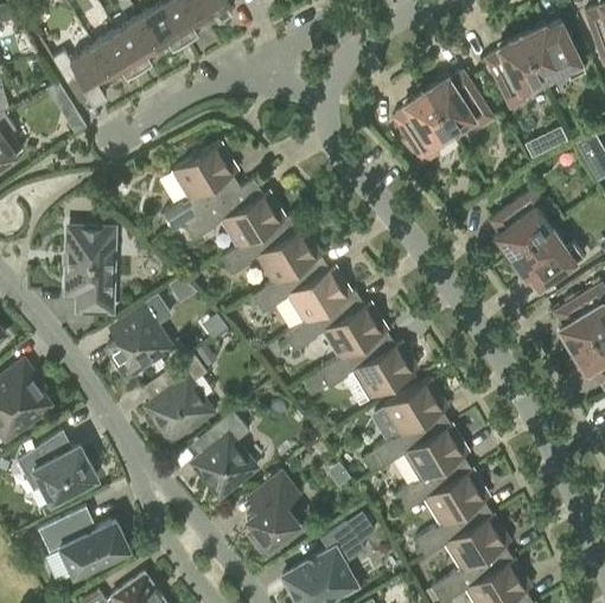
[(161,0),(164,4),(186,40),(210,26),(192,0),(161,0)]
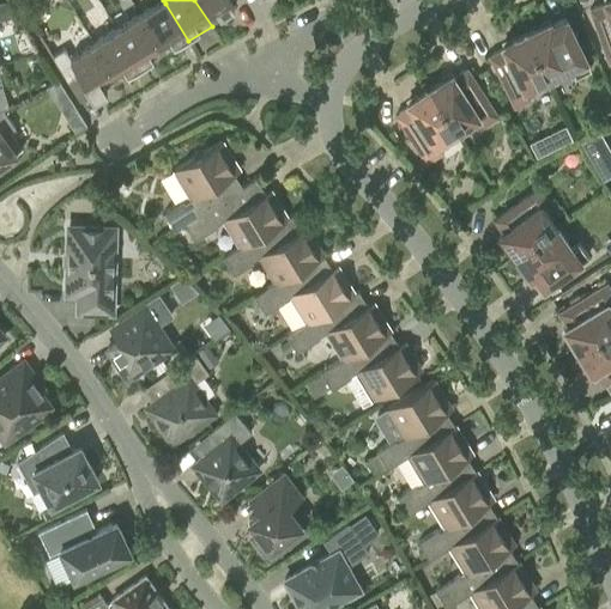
[(236,12),(228,0),(194,0),(212,26),(236,12)]
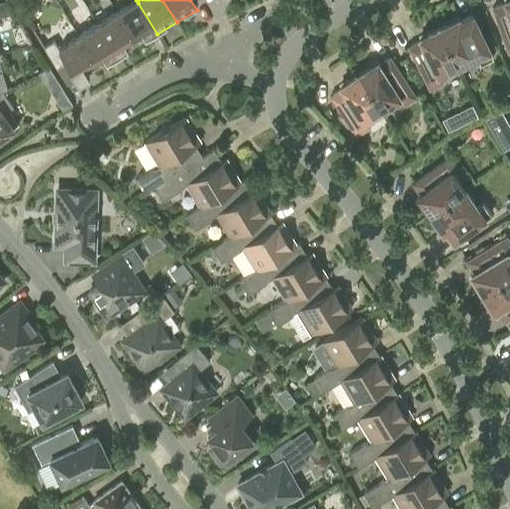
[(509,1),(505,3),(506,7),(494,11),(509,52),(509,1)]
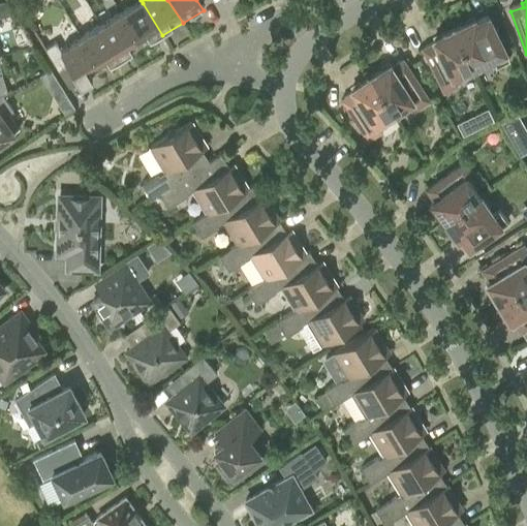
[(162,35),(143,3),(123,16),(143,48),(162,35)]
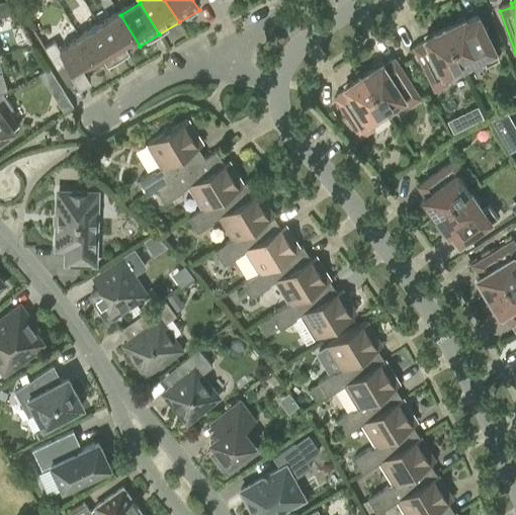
[(140,47),(120,15),(100,27),(120,59),(140,47)]
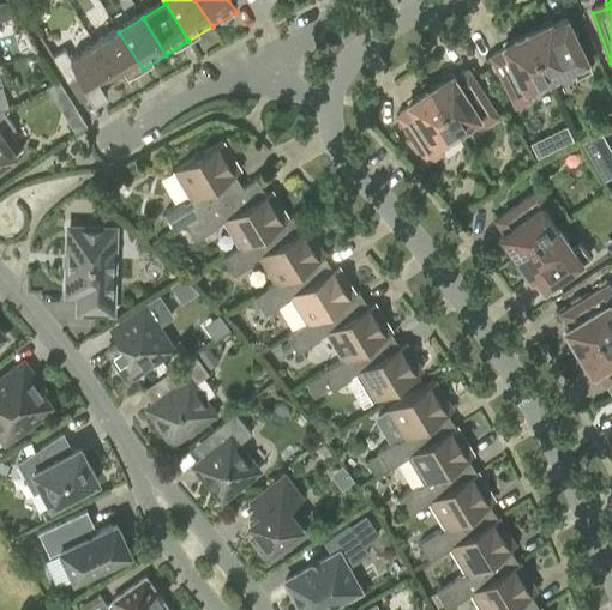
[(553,25),(529,37),(551,83),(574,72),(579,80),(593,72),(569,23),(555,29),(553,25)]
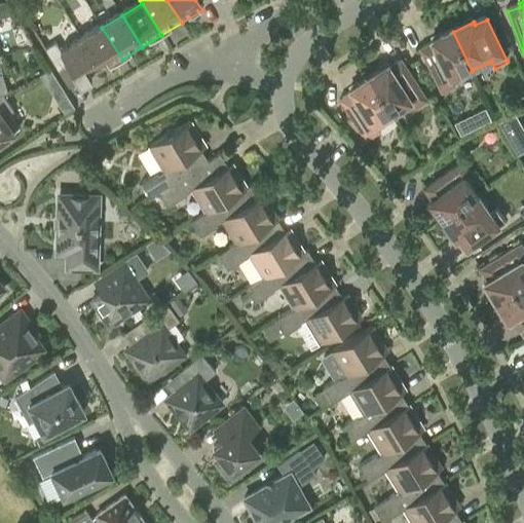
[(122,60),(102,28),(82,40),(102,72),(122,60)]
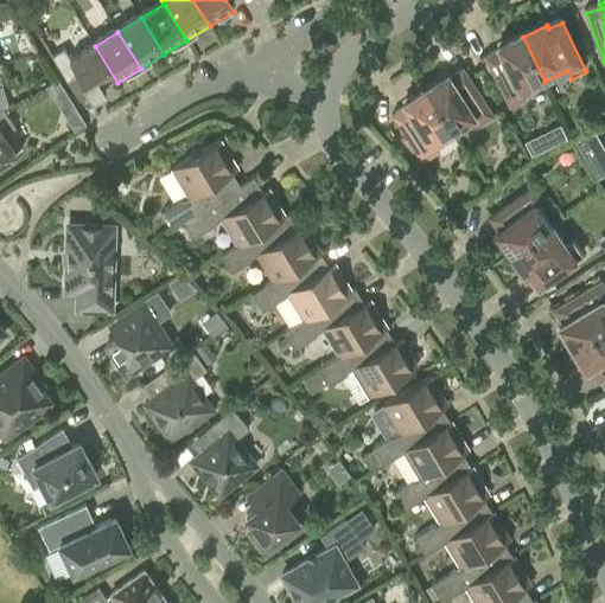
[(522,92),(545,82),(523,37),(500,49),(501,52),(486,59),(511,109),(527,101),(522,92)]
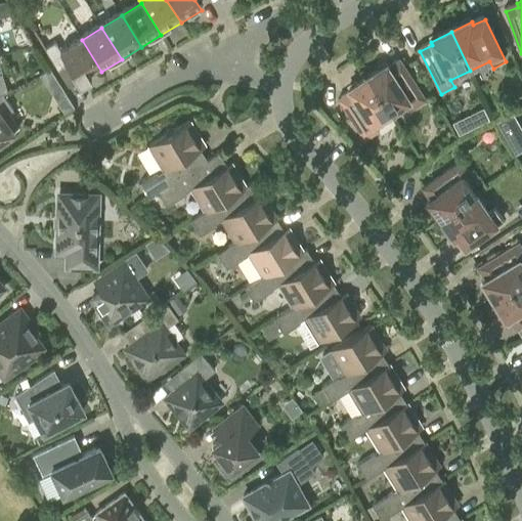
[(101,72),(82,40),(61,52),(57,45),(46,51),(70,90),(80,83),(81,85),(101,72)]
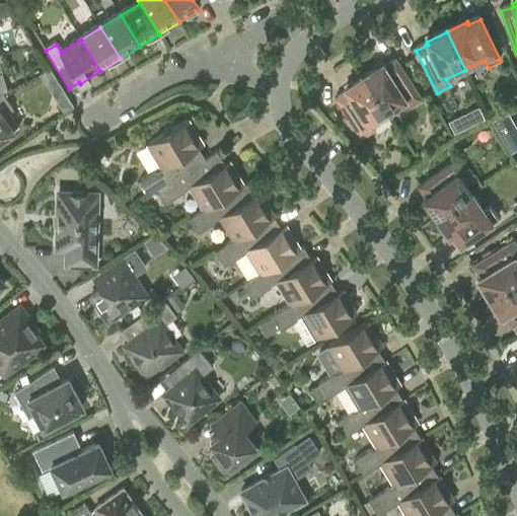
[(384,66),(365,78),(388,115),(407,102),(411,109),(423,101),(397,62),(386,69),(384,66)]
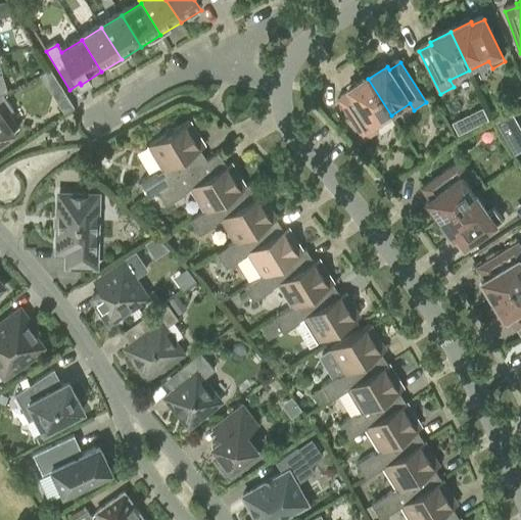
[(0,98),(4,97),(9,94),(3,76),(0,76),(0,98)]
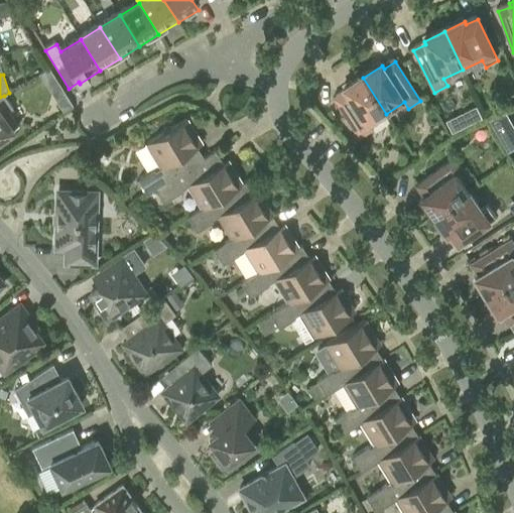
[(368,125),(386,114),(363,78),(344,90),(346,93),(335,100),(361,139),(373,132),(368,125)]
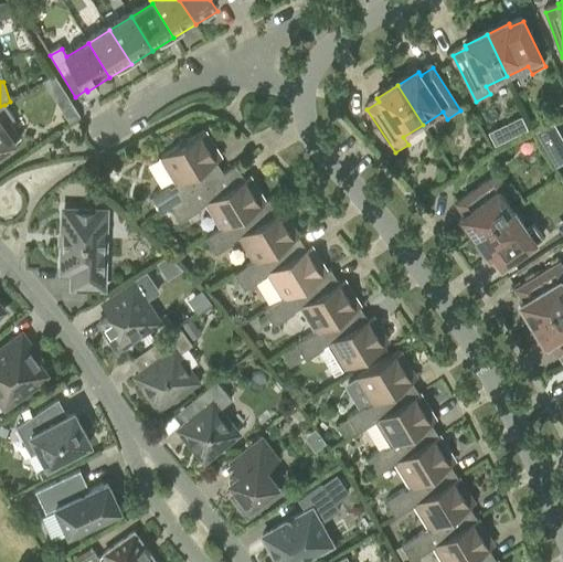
[(81,117),(72,104),(62,110),(68,120),(73,122),(81,117)]
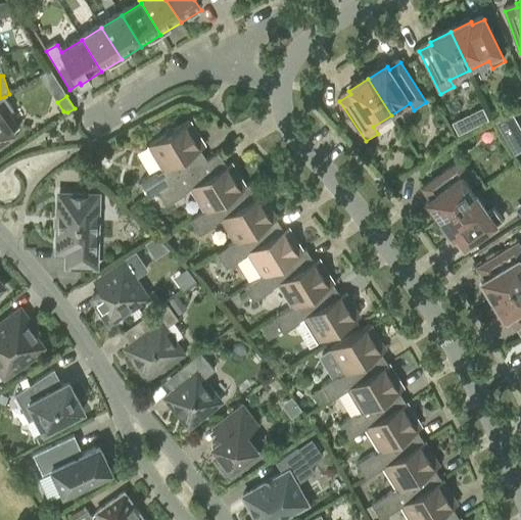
[(4,97),(0,98),(0,143),(19,130),(10,116),(15,112),(4,97)]
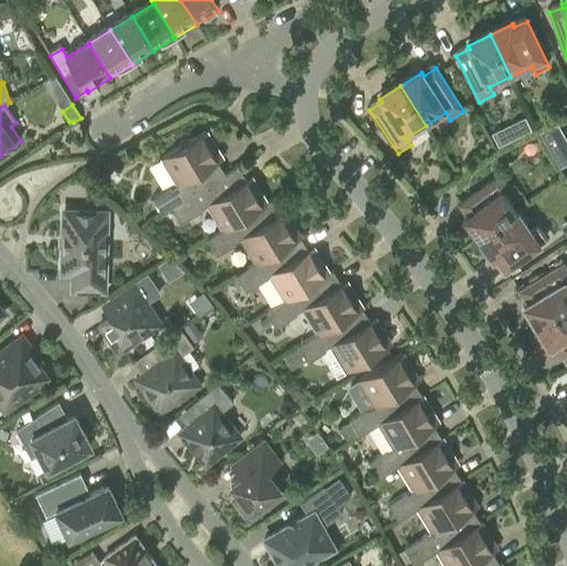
[(494,133),(500,147),(517,139),(510,126),(494,133)]
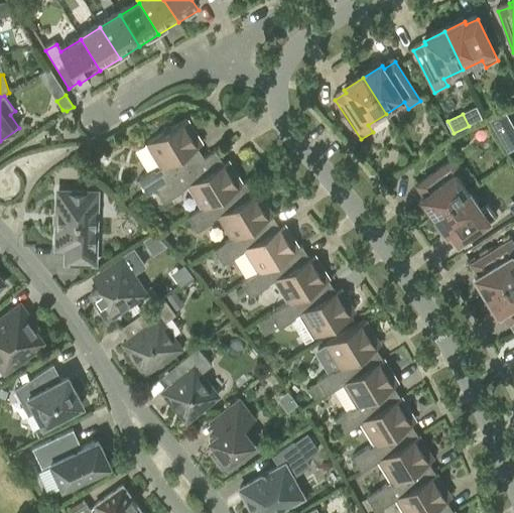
[(498,135),(513,128),(513,125),(507,115),(490,122),(498,135)]
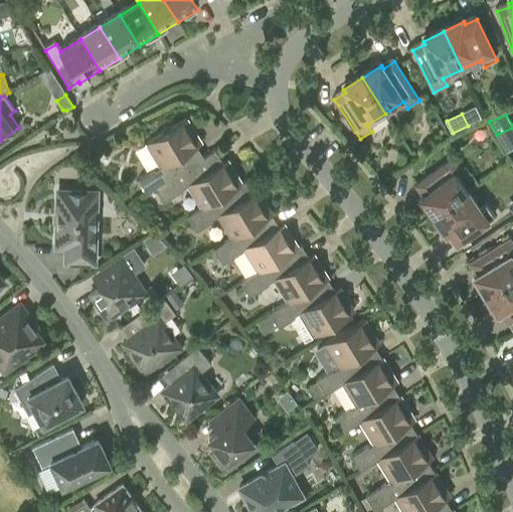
[(149,196),(157,191),(204,160),(197,148),(195,149),(189,139),(195,135),(187,122),(171,132),(166,131),(165,136),(149,146),(163,169),(157,173),(156,172),(140,182),(149,196)]
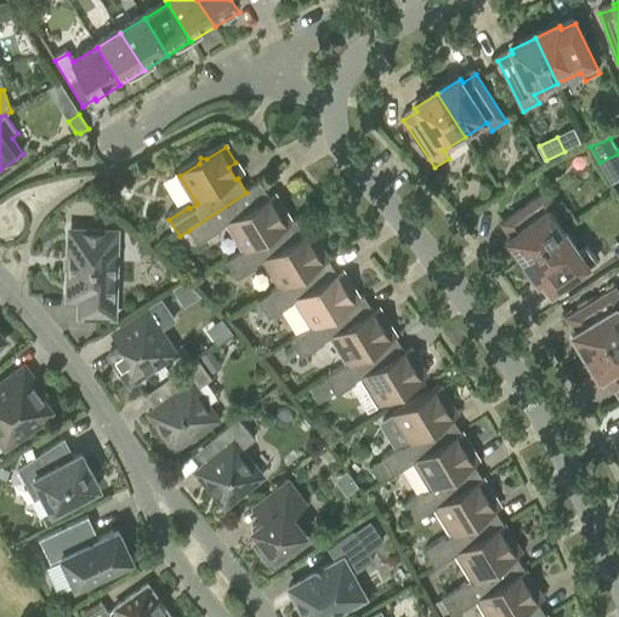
[(261,183),(246,193),(189,230),(199,246),(222,233),(221,230),(230,226),(245,253),(228,263),(228,264),(291,224),(283,210),(276,213),(268,201),(271,200),(261,183)]
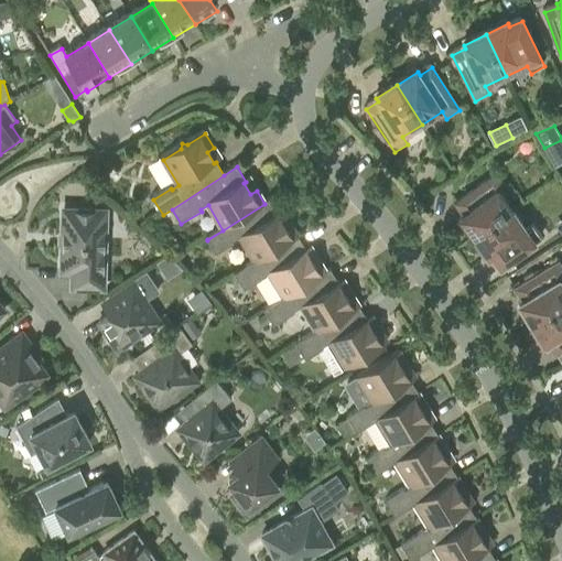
[(461,219),(475,239),(514,213),(499,193),(507,189),(497,175),(455,205),(464,217),(461,219)]
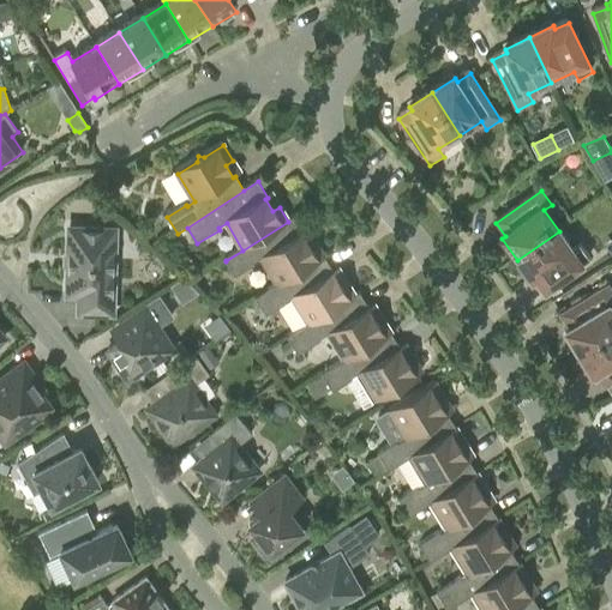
[(263,260),(279,287),(325,259),(316,243),(309,248),(301,235),(304,235),(294,218),(288,222),(226,261),(237,278),(256,266),(255,265),(263,260)]
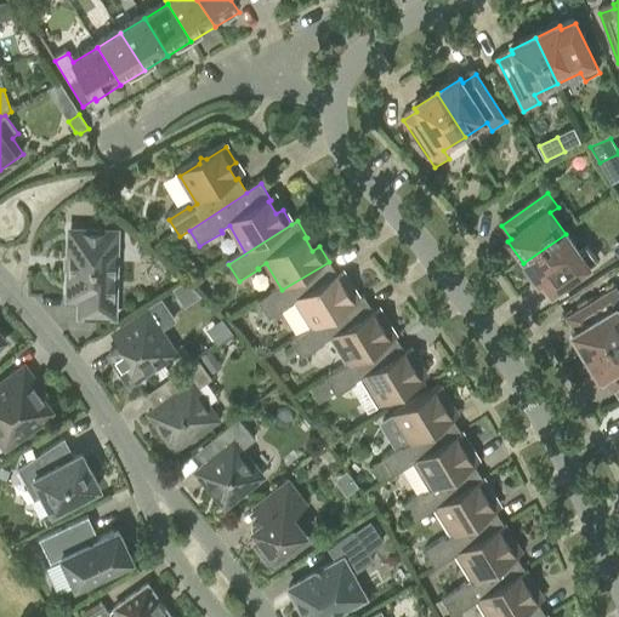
[(74,272),(71,272),(71,301),(83,301),(81,318),(114,319),(117,234),(72,233),(72,262),(74,262),(74,272)]
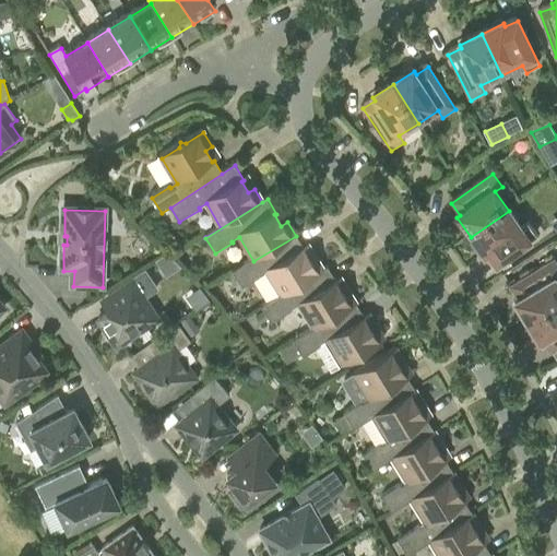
[(522,229),(509,211),(471,237),(485,257),(488,255),(497,267),(538,237),(529,224),(522,229)]
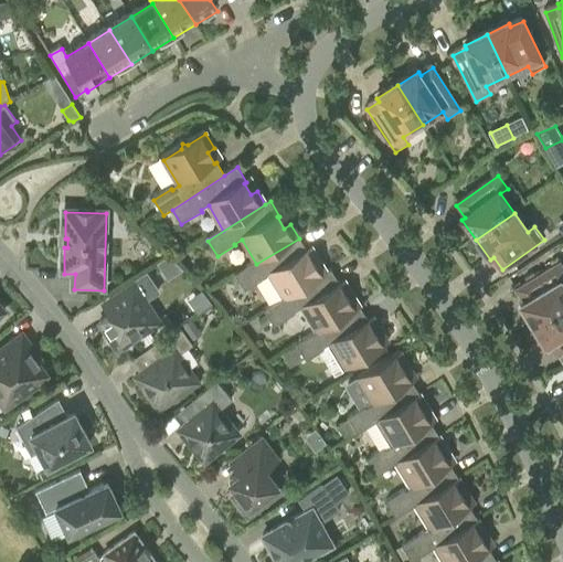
[(269,276),(285,300),(327,274),(319,261),(312,265),(306,254),(308,252),(299,239),(256,264),(236,276),(246,293),(264,282),(263,281),(269,276)]
